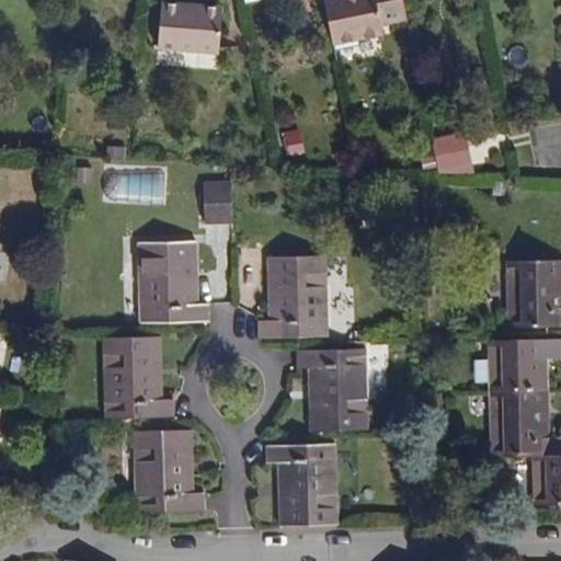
[(407,20),(402,0),(323,0),(325,6),(328,18),(331,35),(350,32),(352,42),(389,34),(388,24),(407,20)]
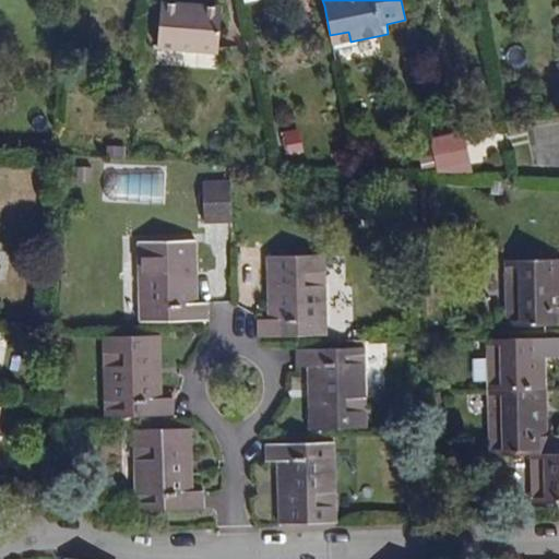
[(218,55),(222,13),(181,9),(181,3),(161,1),(157,49),(218,55)]
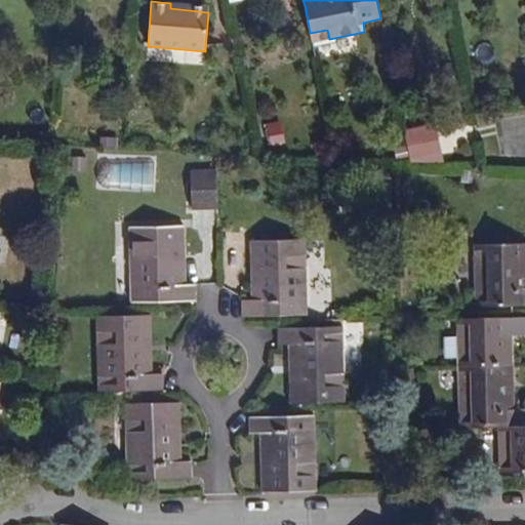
[(208,12),(209,6),(170,3),(170,8),(208,12)]
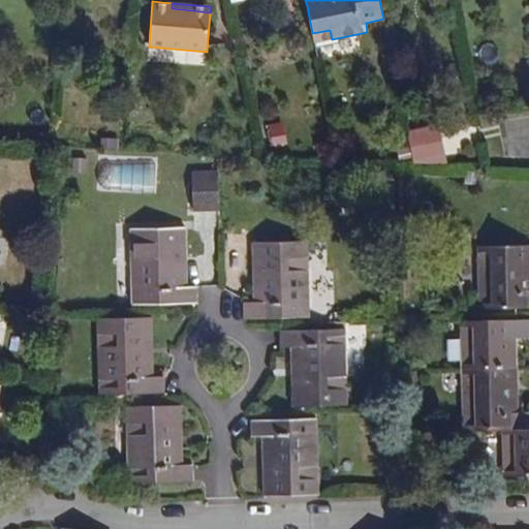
[(309,17),(307,5),(291,8),(293,20),(309,17)]
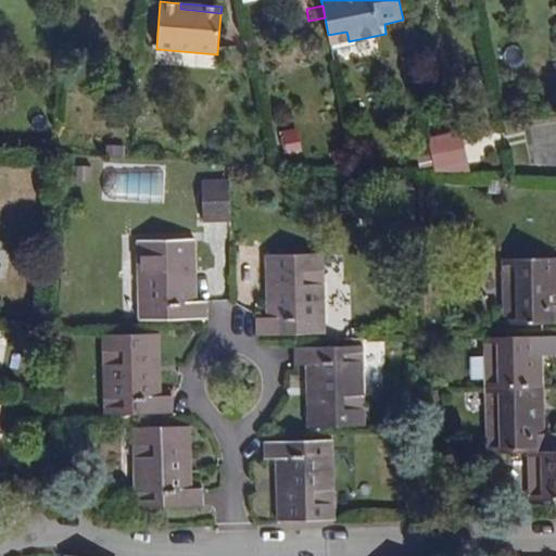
[(349,41),(346,32),(328,35),(330,46),(349,41)]
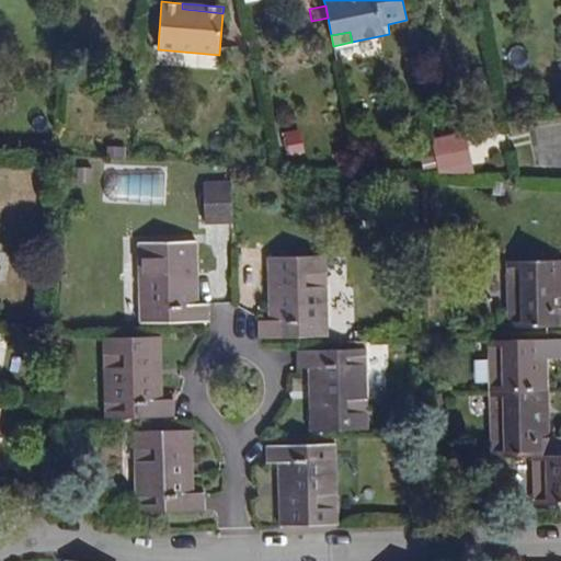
[(288,152),(304,151),(301,129),(286,132),(288,152)]
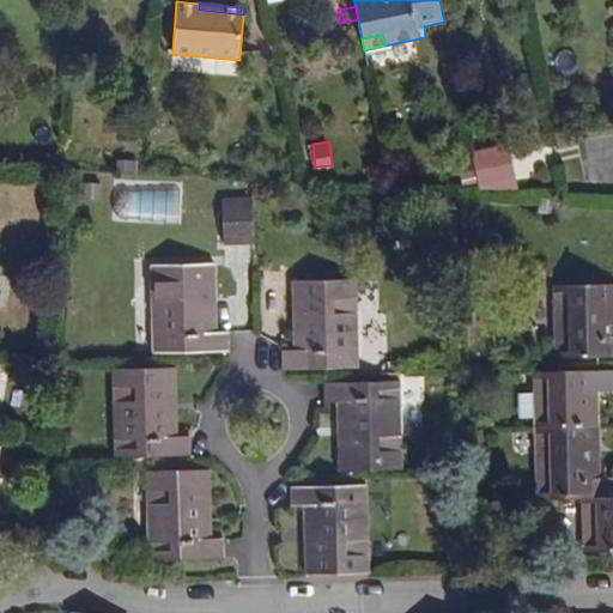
[(493,152),(491,143),(473,146),(474,155),(493,152)]
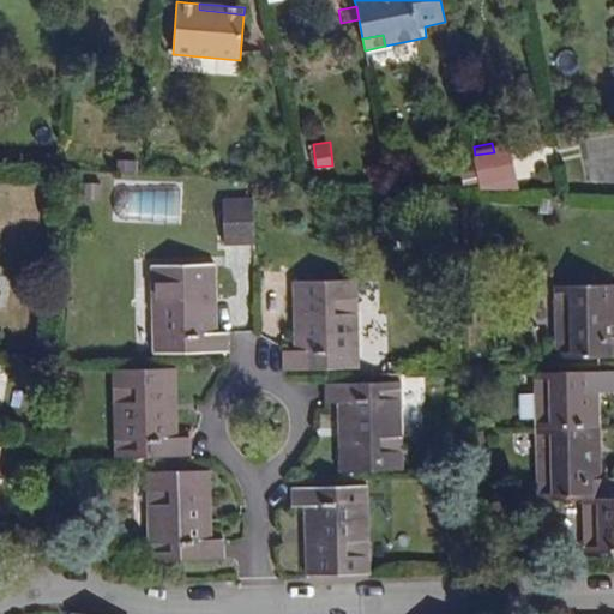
[(497,166),(494,152),(475,155),(479,169),(497,166)]
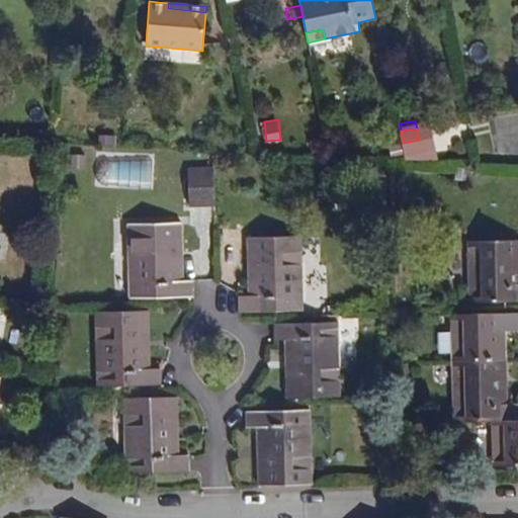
[(216,203),(214,168),(187,169),(188,201),(216,203)]
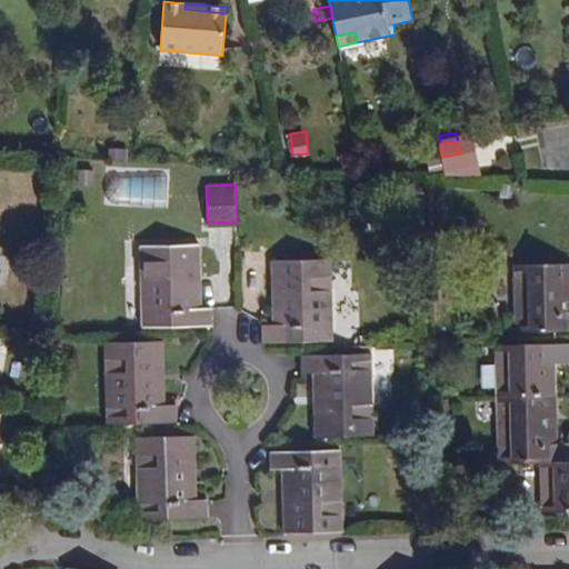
[(187,283),(187,276),(197,275),(196,243),(140,246),(143,328),(211,326),(211,308),(198,308),(197,283),(187,283)]
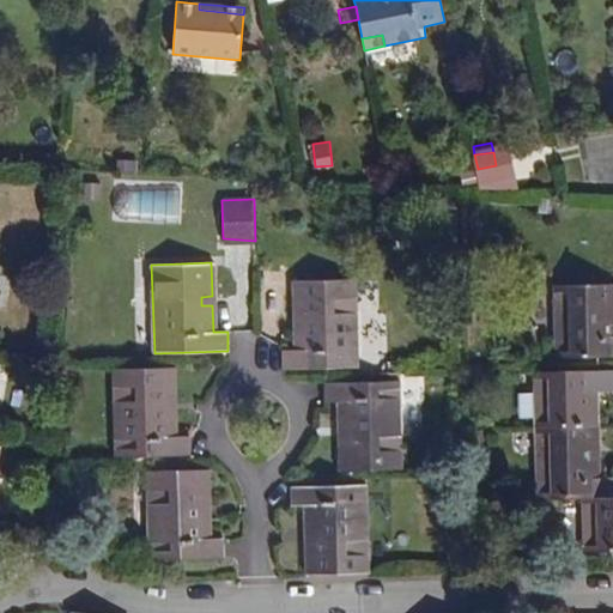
[(356,368),(353,280),(295,281),(295,313),(304,313),(305,322),(296,322),(296,351),(281,351),(283,369),(356,368)]
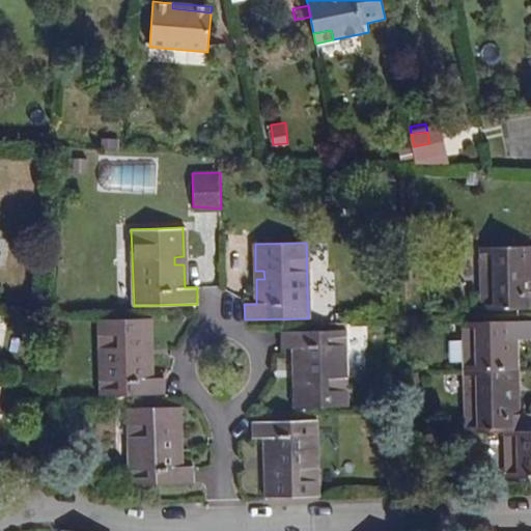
[(530,274),(521,275),(521,268),(530,267),(530,249),(530,246),(483,247),(483,263),(487,263),(488,309),(530,308),(530,274)]
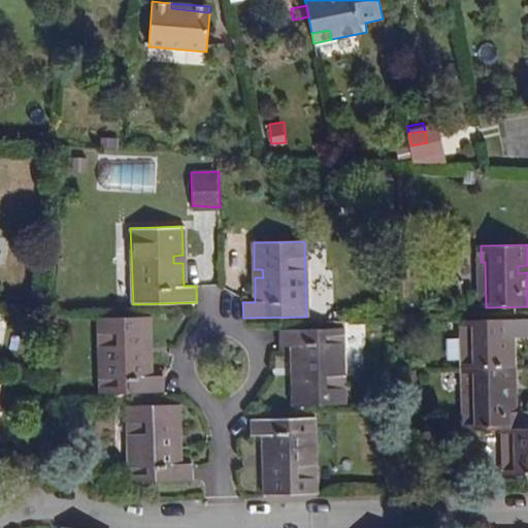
[(183,263),(183,255),(173,256),(173,263),(183,263)]
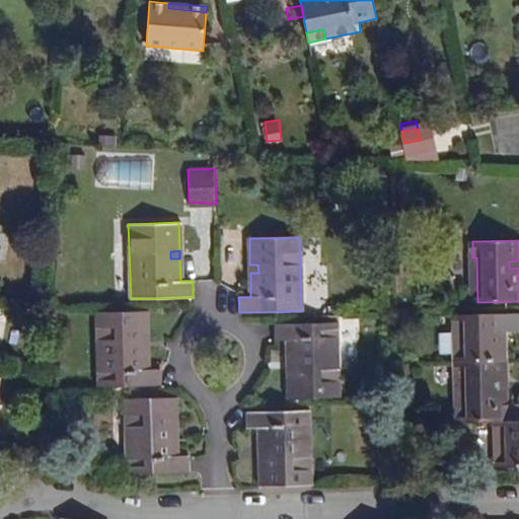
[(477,302),(476,257),(472,257),(468,257),(469,302),(477,302)]
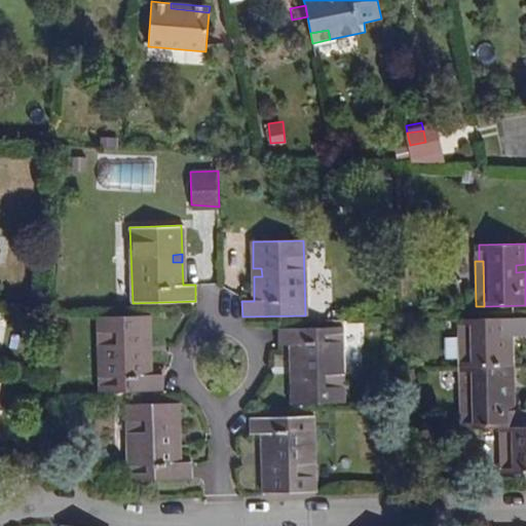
[(148,344),(147,315),(97,316),(99,392),(162,390),(162,374),(149,374),(148,351),(140,351),(140,344),(148,344)]
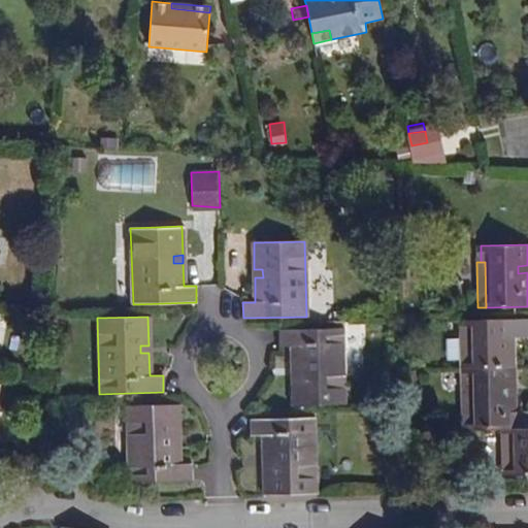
[(513,403),(512,343),(502,343),(502,335),(512,335),(527,334),(527,319),(459,321),(461,429),(500,428),(501,474),(527,473),(527,411),(514,413),(504,413),(503,403),(513,403)]
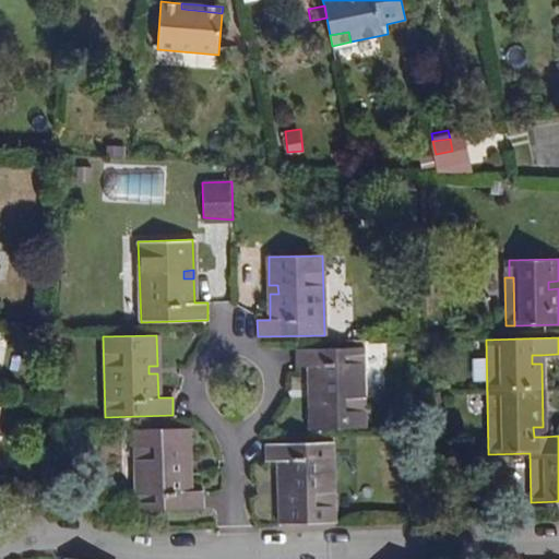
[(364,391),(363,347),(295,349),(295,367),(309,367),(309,390),(318,390),(318,399),(309,399),(310,429),(360,428),(359,391),(364,391)]
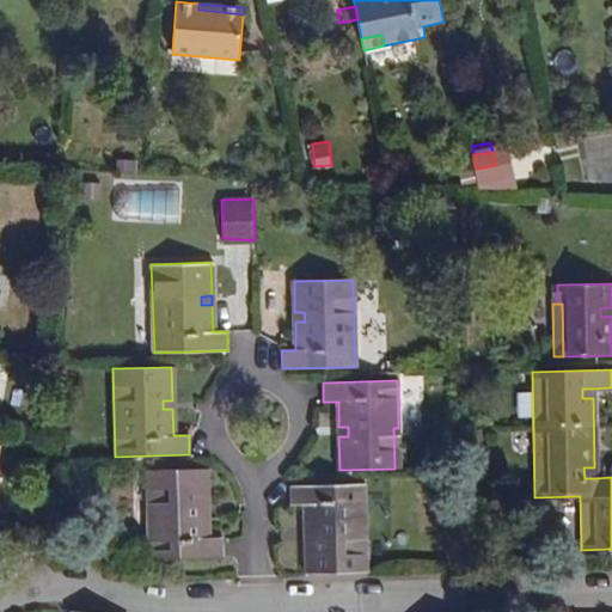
[(593,398),(593,389),(582,389),(582,398),(593,398)]
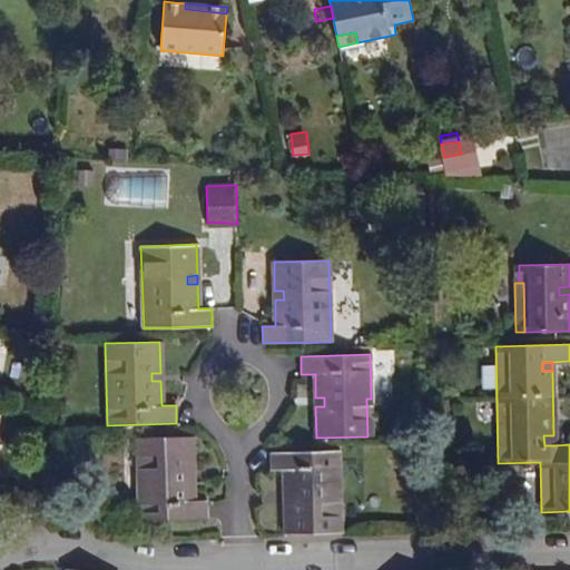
[(554,445),(553,435),(543,435),(544,445),(554,445)]
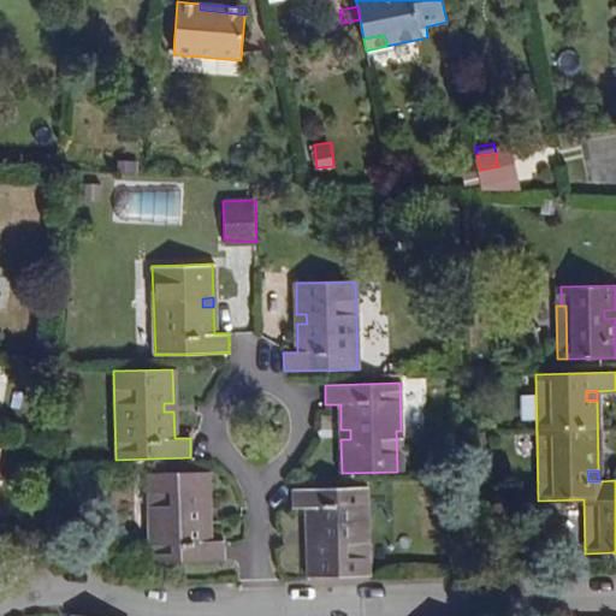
[(207,504),(206,472),(147,473),(148,562),(225,560),(224,540),(208,540),(207,514),(197,515),(197,505),(207,504)]
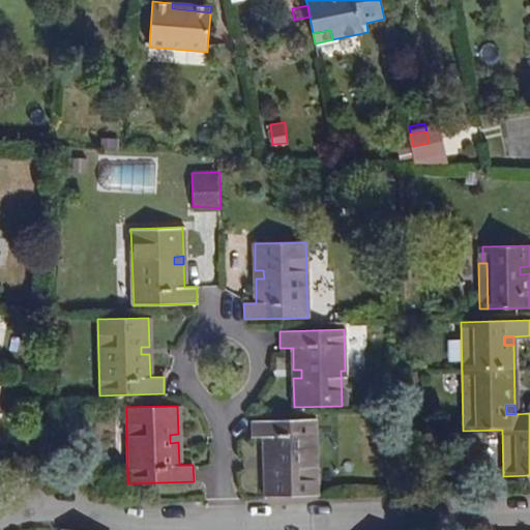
[(317,496),(315,419),(251,420),(251,438),(264,437),(264,460),(273,460),(273,467),(265,468),(265,498),(317,496)]
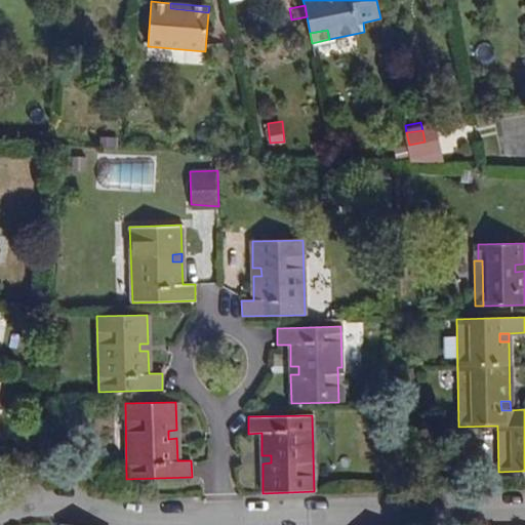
[(176,438),(176,430),(168,431),(168,439),(176,438)]
